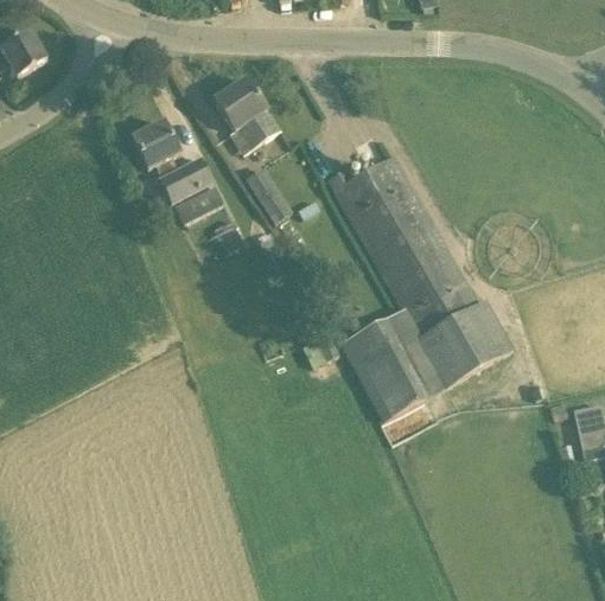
[(26,25),(50,55),(70,39),(46,10),(26,25)]
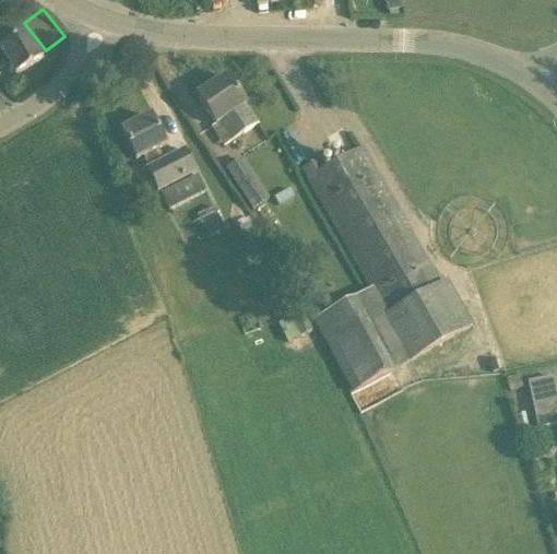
[(0,66),(10,60),(18,71),(43,56),(26,30),(1,45),(1,46),(0,47),(0,66)]
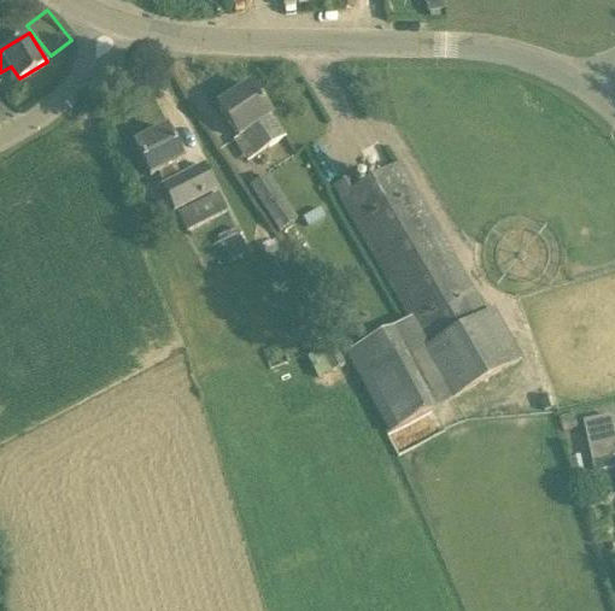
[(251,82),(220,103),(240,135),(245,133),(257,152),(285,133),(251,82)]
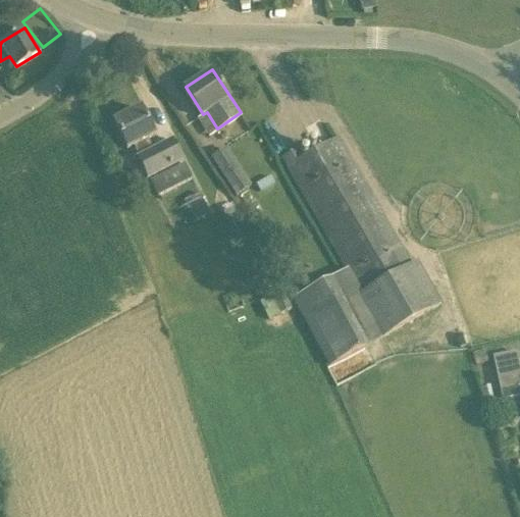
[(142,106),(115,119),(128,146),(155,133),(142,106)]
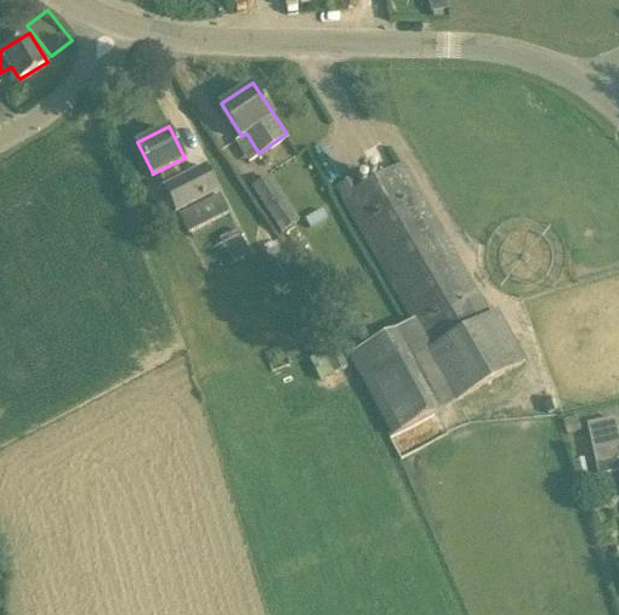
[(362,184),(356,174),(335,184),(429,347),(412,356),(405,345),(359,369),(393,433),(439,408),(453,402),(527,358),(498,307),(492,311),(404,159),(362,184)]
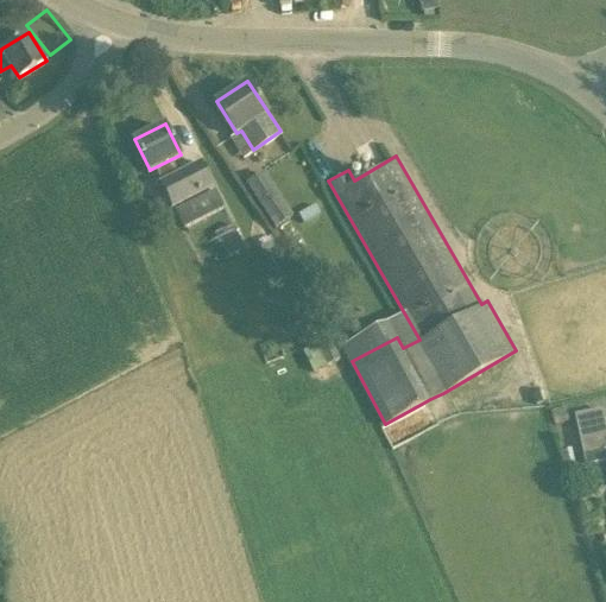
[(174,206),(215,183),(202,158),(161,179),(174,206)]
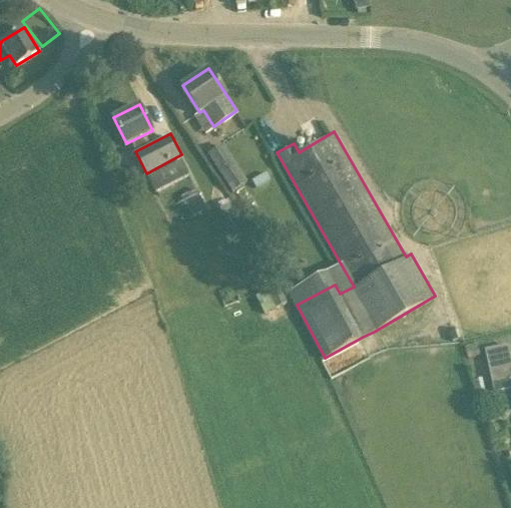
[(207,152),(232,189),(247,179),(222,142),(207,152)]
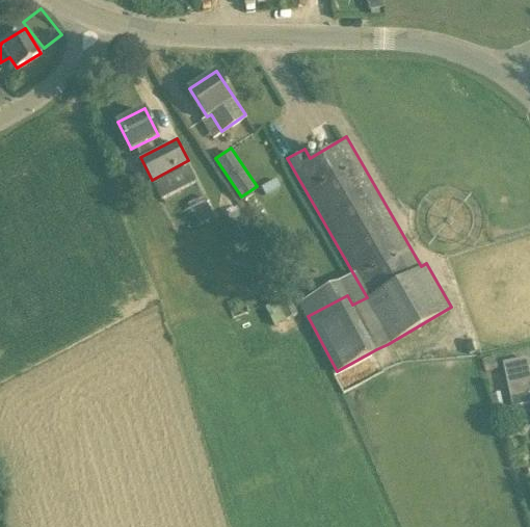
[(189,163),(154,181),(162,196),(196,179),(189,163)]
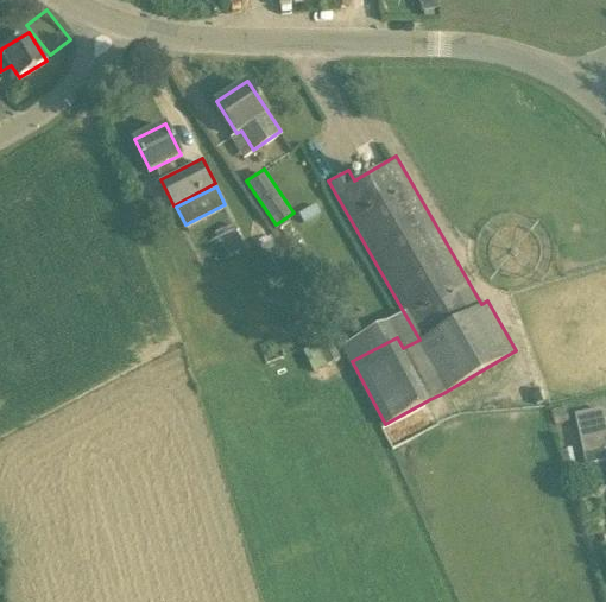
[(234,221),(216,230),(223,244),(240,235),(234,221)]
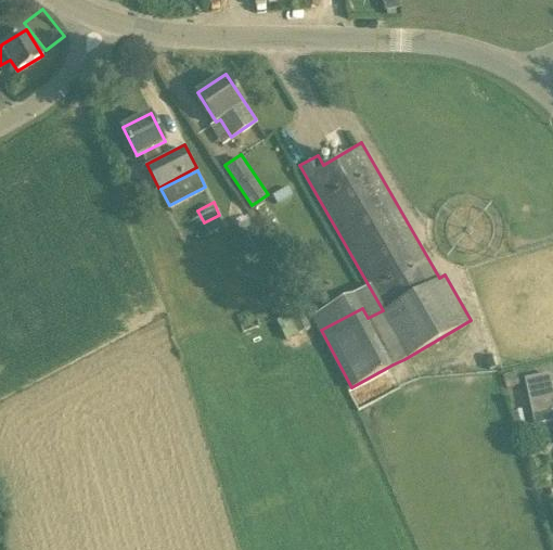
[(251,215),(239,221),(254,250),(267,243),(251,215)]
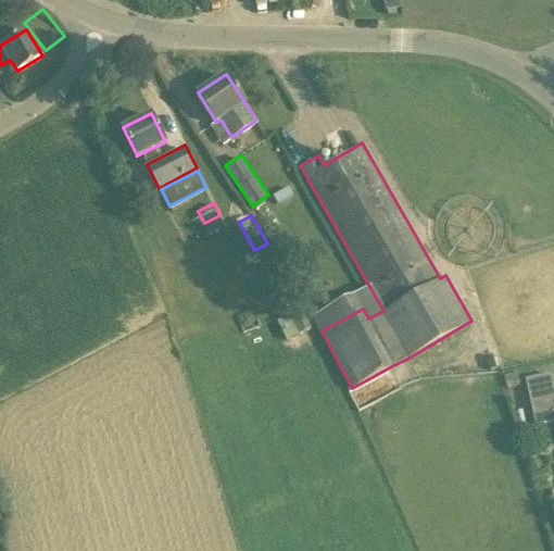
[(302,307),(279,318),(289,337),(312,325),(302,307)]
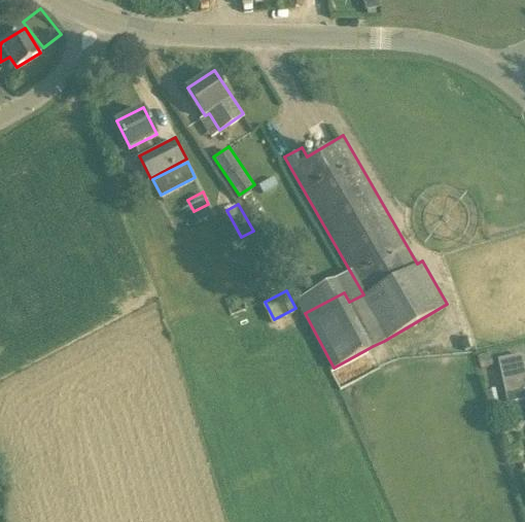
[(524,351),(501,356),(510,399),(524,396),(524,351)]
